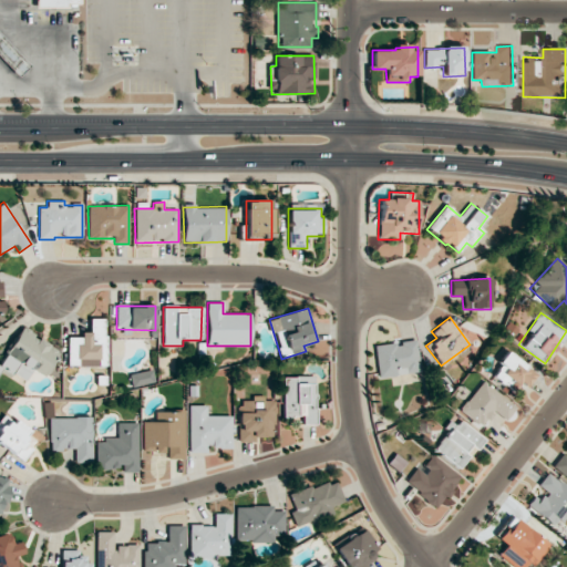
[(105,319),(90,319),(90,336),(68,336),(68,366),(104,366),(105,319)]
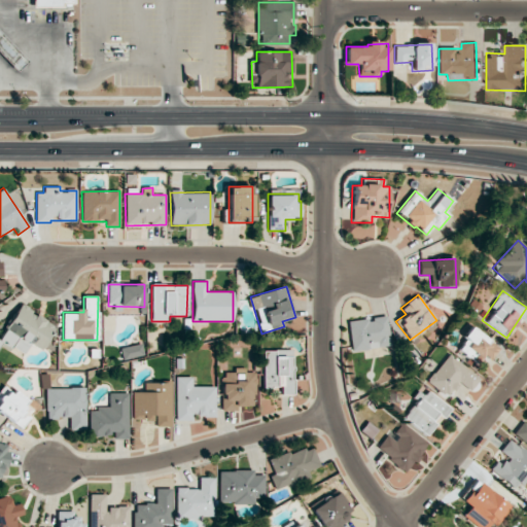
[(0,338),(0,344),(2,342),(24,355),(31,344),(41,350),(56,326),(21,305),(0,338)]
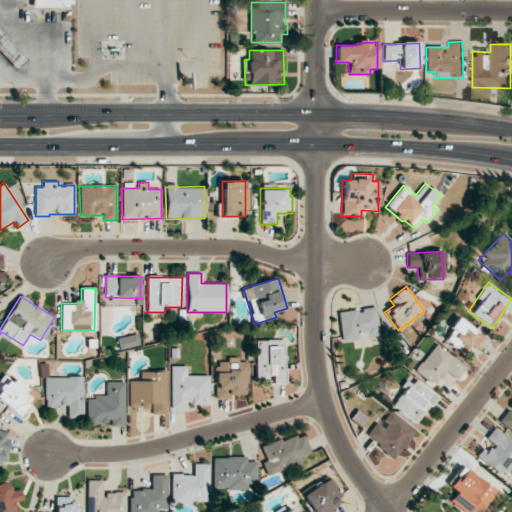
[(337,312),(342,342),(380,336),(375,307),(357,310),(357,309),(337,312)]
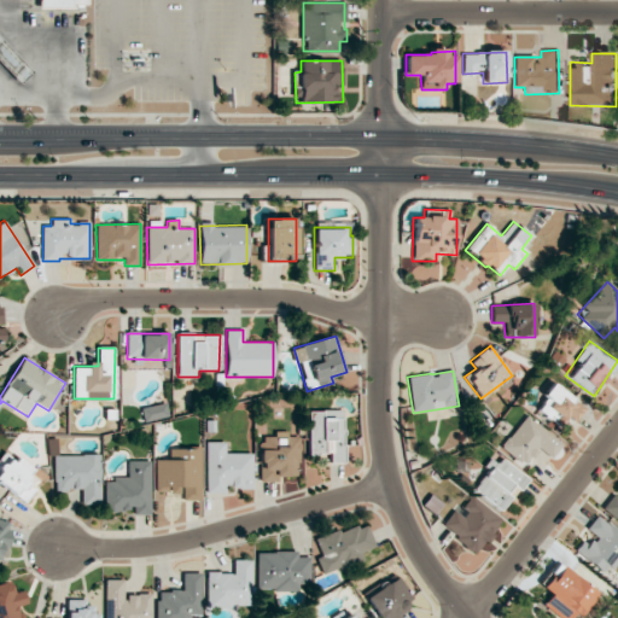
[(537,406),(567,430),(584,408),(553,384),(537,406)]
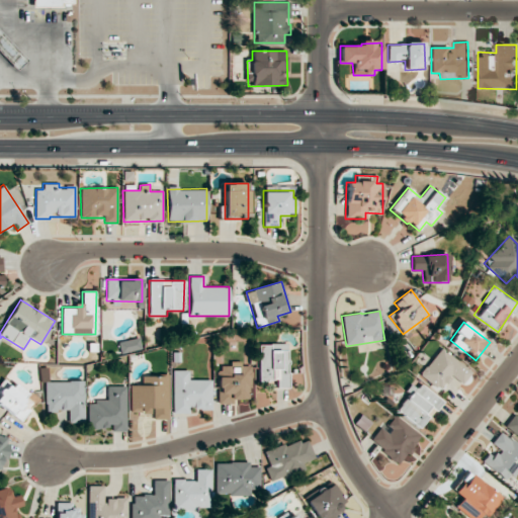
[(117,342),(120,354),(141,349),(139,338),(117,342)]
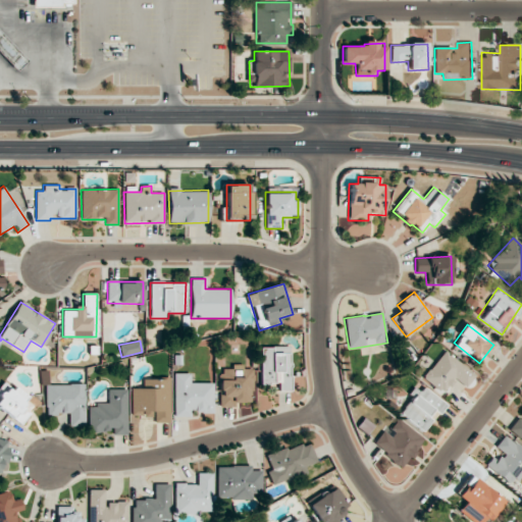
[(261,383),(277,382),(277,389),(291,389),(290,347),(260,347),(261,383)]
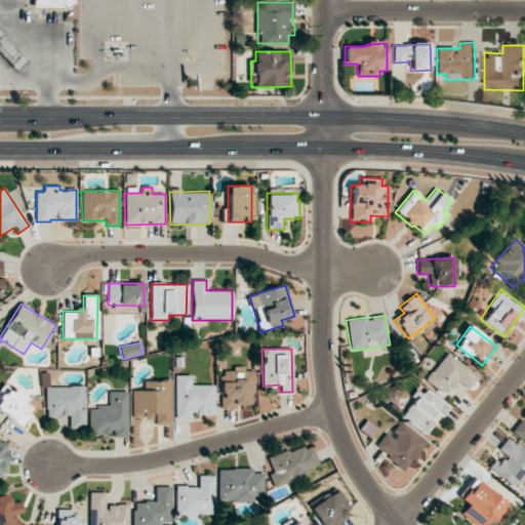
[(254,404),(253,370),(220,371),(221,410),(237,409),(237,405),(254,404)]
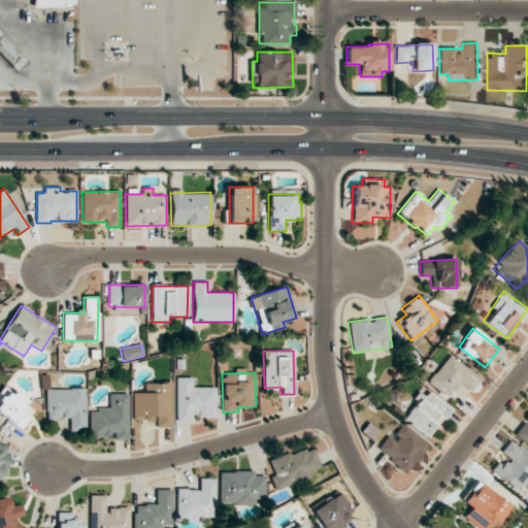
[(216,387),(192,387),(192,377),(176,377),(175,422),(193,422),(193,417),(215,417),(216,387)]
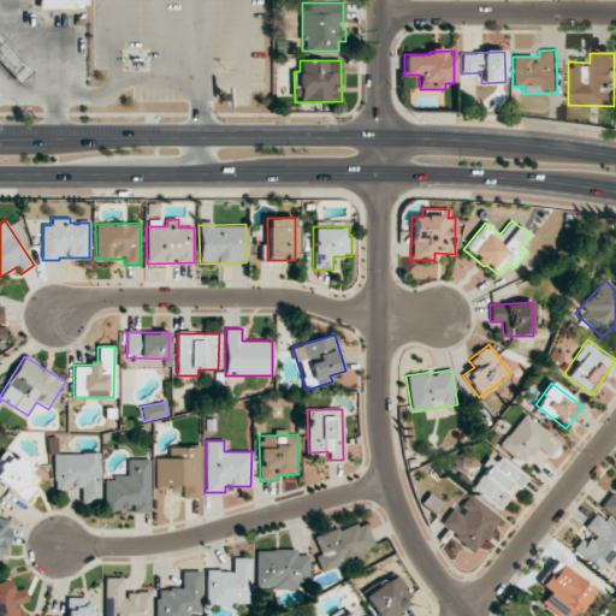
[(155,458),(155,492),(182,492),(181,498),(201,498),(202,448),(169,446),(169,458),(155,458)]
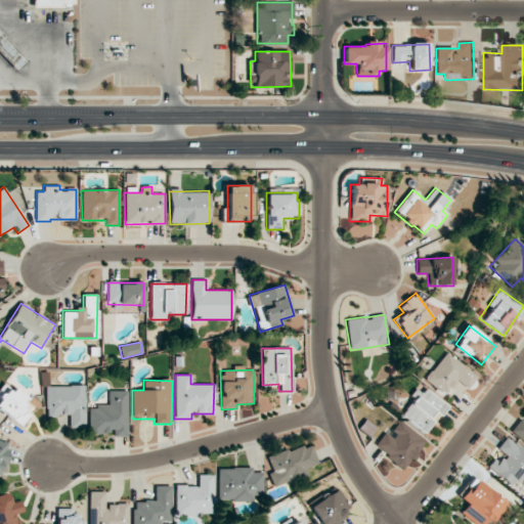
[(11,390),(4,384),(0,388),(0,409),(19,426),(36,406),(13,388),(11,390)]
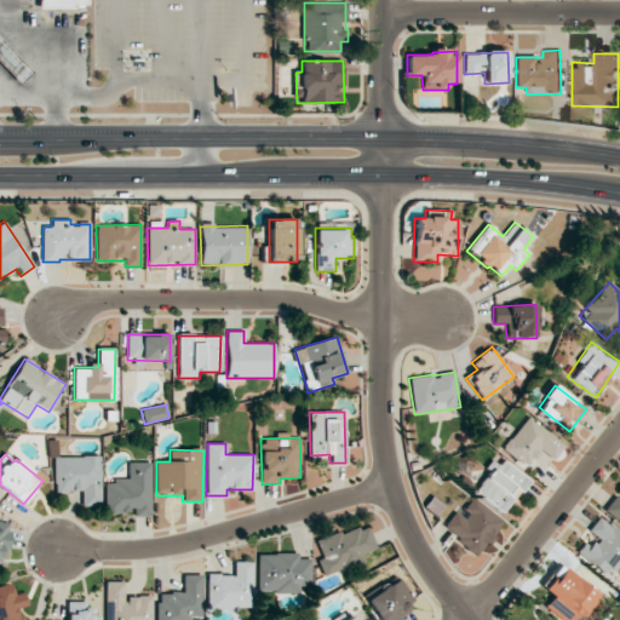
[(101,457),(53,457),(53,492),(81,492),(81,505),(101,505),(101,457)]
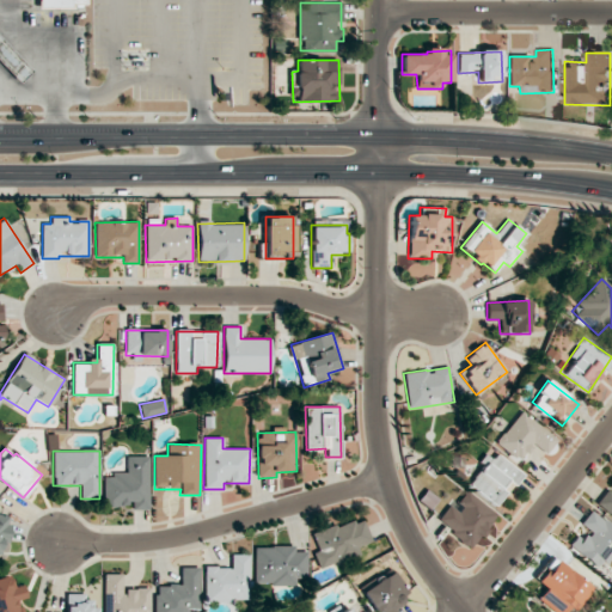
[(467,484),(496,507),(521,475),(491,452),(467,484)]
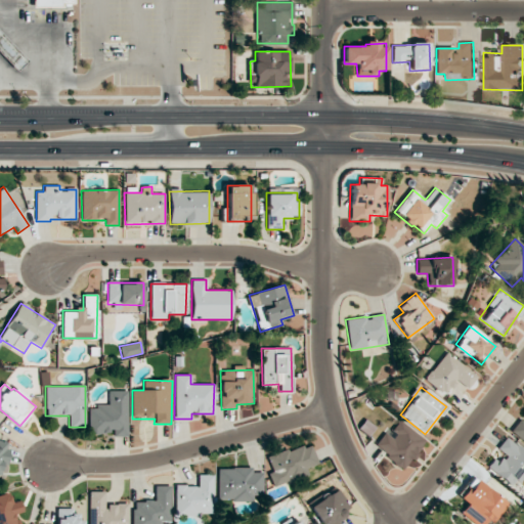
[(127,390),(107,391),(107,405),(88,406),(89,434),(112,434),(112,436),(128,436),(127,390)]
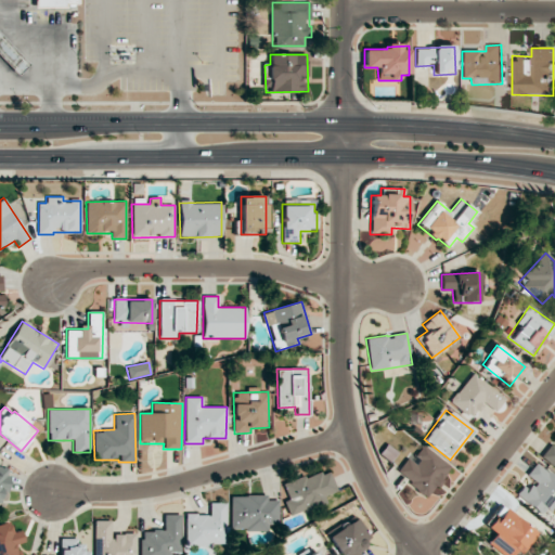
[(540,459),(554,468),(554,447),(550,443),(540,459)]
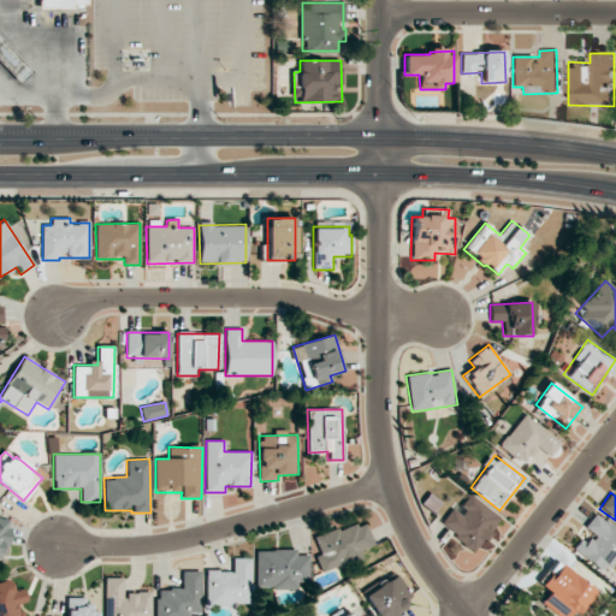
[(501,519),(469,495),(458,509),(454,505),(439,525),(475,552),(501,519)]
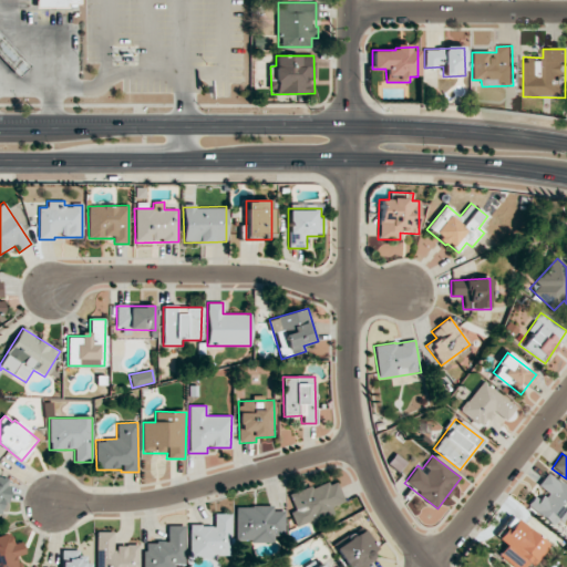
[(526,507),(559,528),(566,516),(566,486),(546,474),(536,490),(537,490),(526,507)]
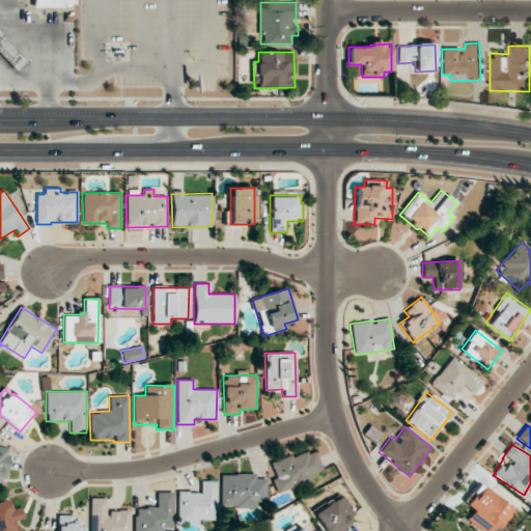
[(323,471),(315,449),(272,463),(276,478),(272,479),(276,493),(312,481),(310,474),(323,471)]
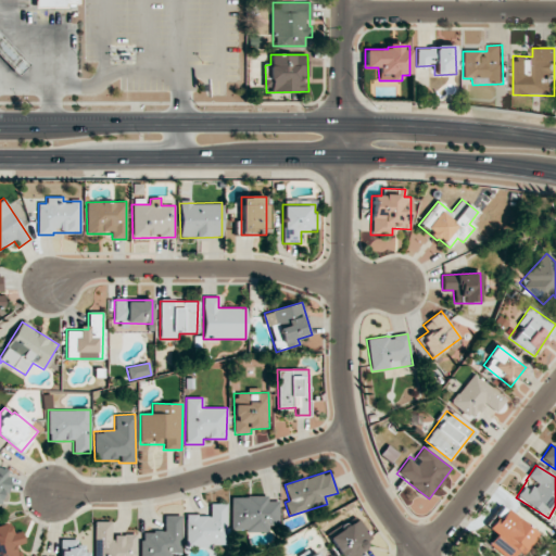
[(231,532),(276,531),(275,501),(268,501),(268,496),(230,496),(231,532)]
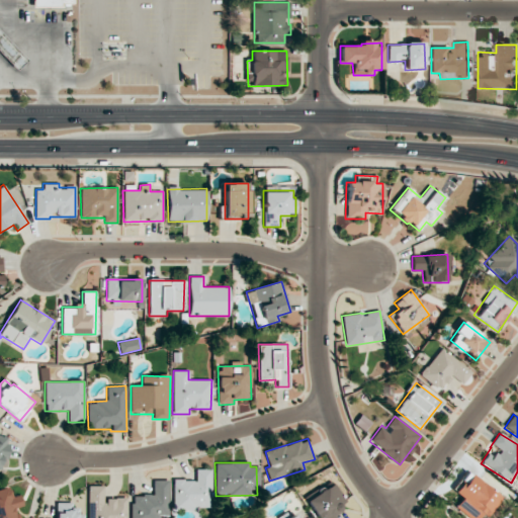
[(173,480),(173,509),(209,508),(209,469),(195,469),(195,480),(173,480)]
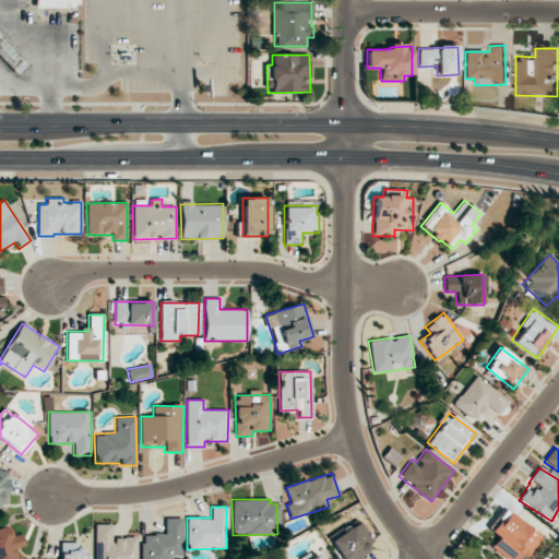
[(507,509),(488,530),(498,538),(491,546),(504,558),(515,558),(520,555),(523,558),(539,538),(507,509)]
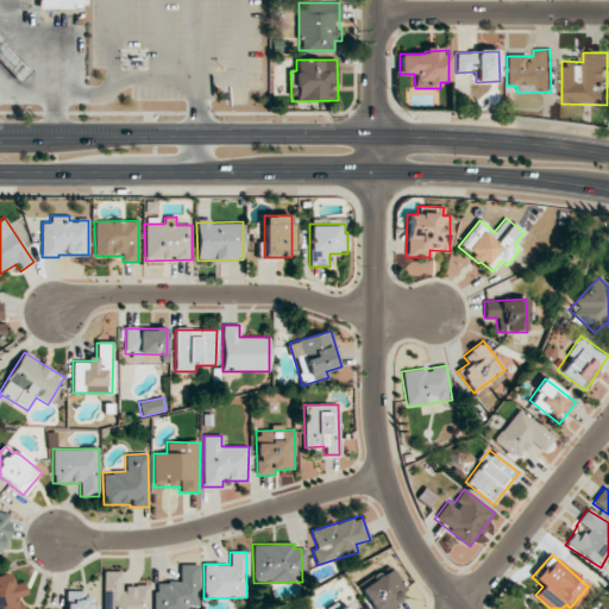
[(199,607),(198,564),(180,565),(180,582),(154,583),(154,608),(187,608),(187,607),(199,607)]
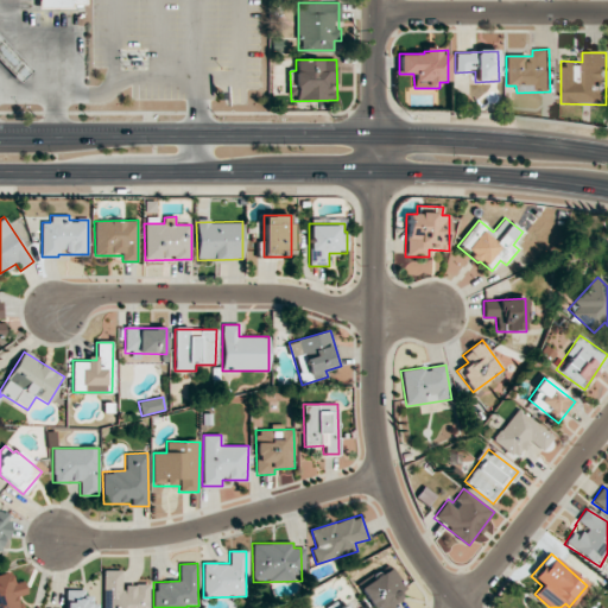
[(372,607),(394,607),(392,603),(407,594),(392,568),(359,587),(372,607)]
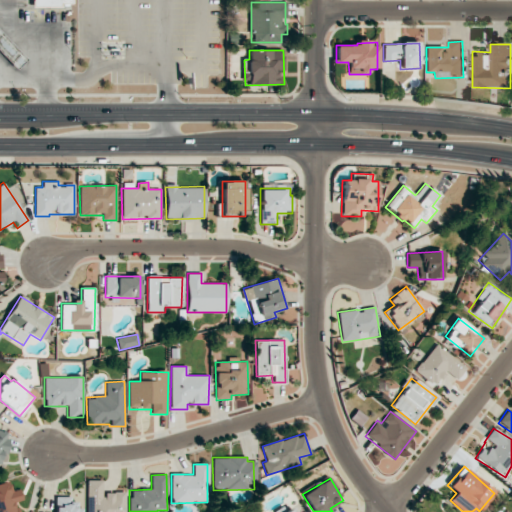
[(125,511),(125,492),(103,492),(103,480),(87,480),(87,511),(125,511)]
